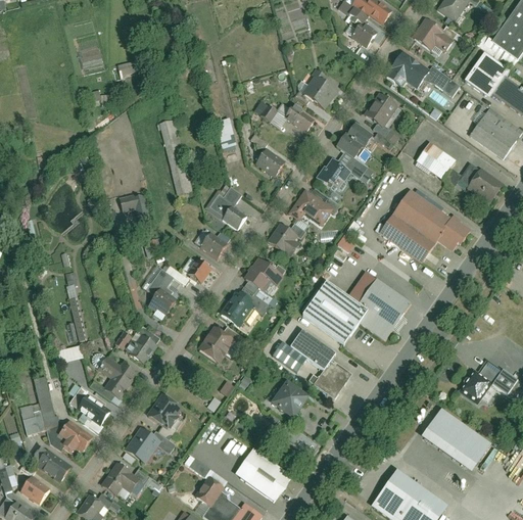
[(273,0),(283,39),(307,34),(299,0),(273,0)]
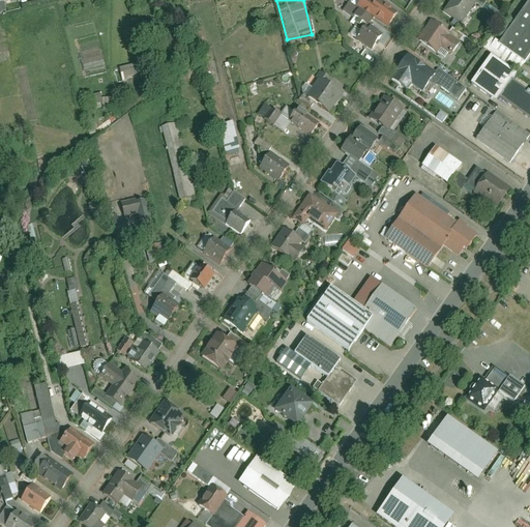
[(389,23),(399,11),(385,0),(379,0),(378,1),(377,0),(356,0),(355,2),(375,17),(377,13),(389,23)]
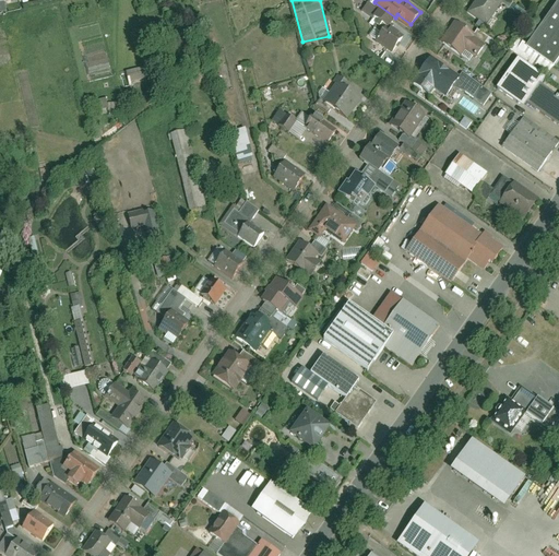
[(474,0),(467,10),(488,25),(504,1),(502,0),(474,0)]
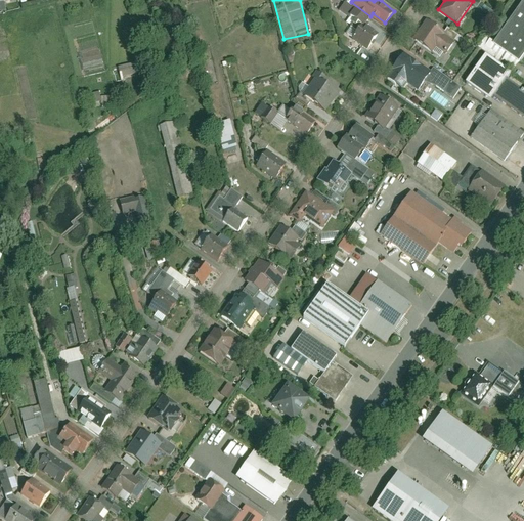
[(519,0),(493,39),(519,57),(523,49),(523,0),(519,0)]
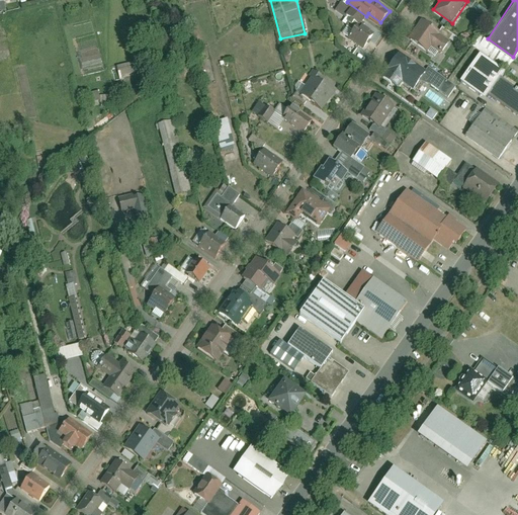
[(422,17),(409,36),(427,50),(431,44),(443,52),(450,41),(438,33),(441,29),(422,17)]
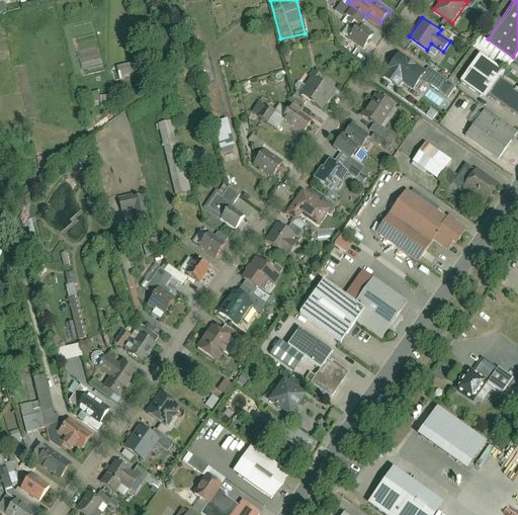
[(348,35),(364,47),(373,33),(357,22),(348,35)]
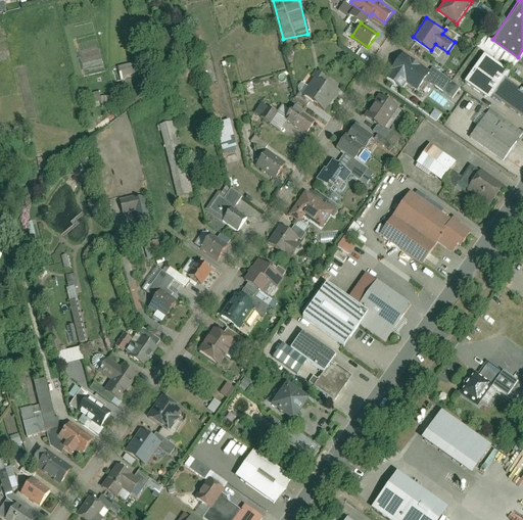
[(386,76),(403,88),(407,82),(419,91),(432,72),(402,52),(386,76)]
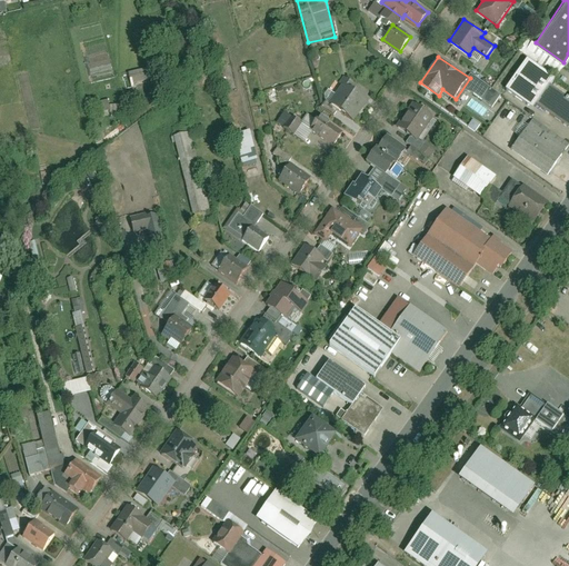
[(536,107),(539,102),(568,123),(568,97),(551,85),(557,78),(529,59),(508,88),(536,107)]
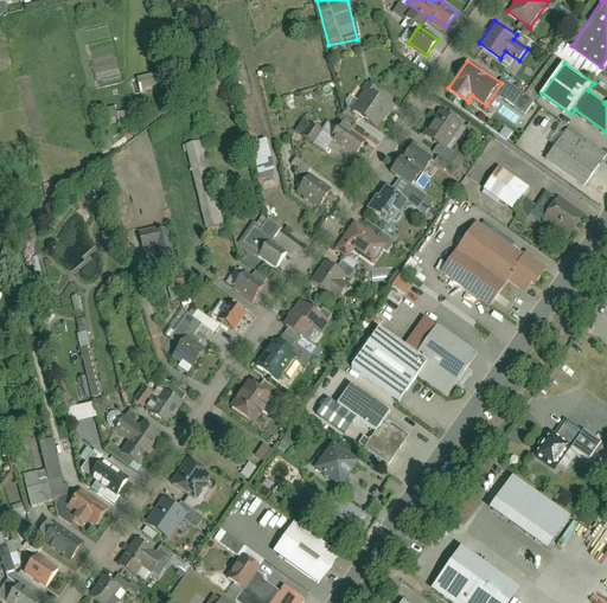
[(163,82),(159,66),(138,72),(142,88),(163,82)]
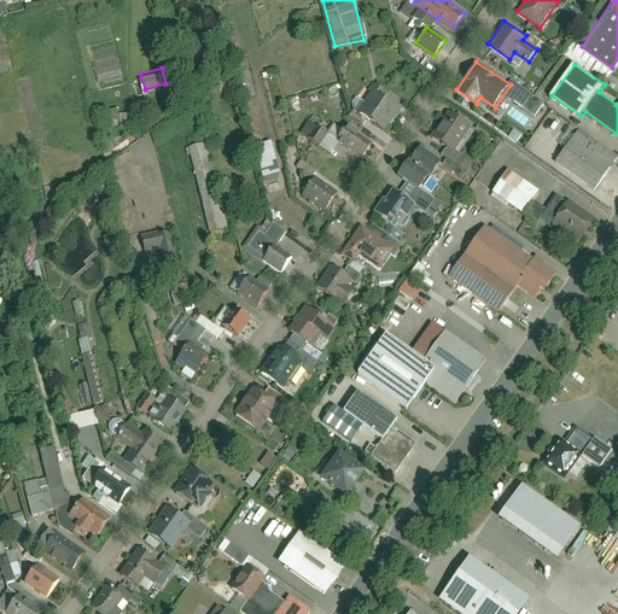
[(384,128),(400,107),(374,89),(359,110),(384,128)]
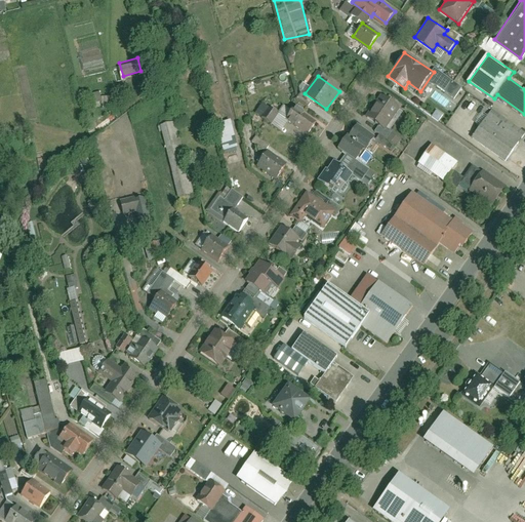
[(102,88),(90,91),(93,102),(104,99),(102,88)]
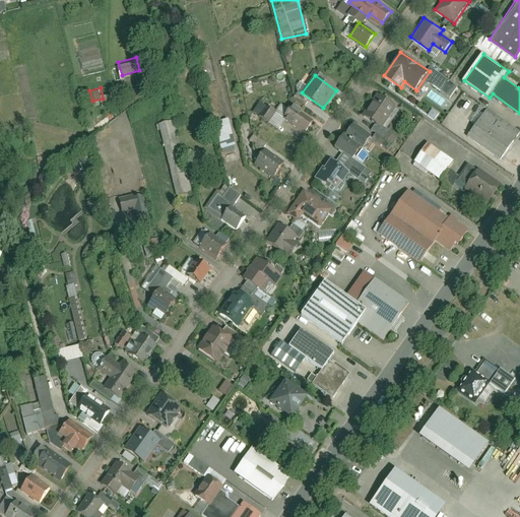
[(377,92),(363,114),(382,127),(396,106),(377,92)]
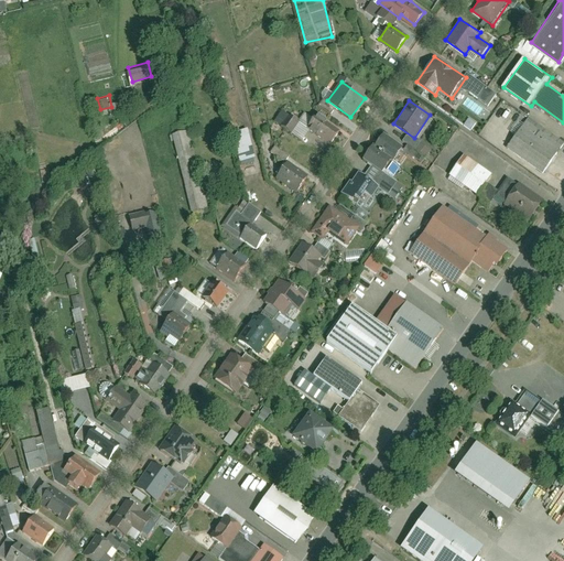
[(310,129),(329,142),(340,128),(321,114),(310,129)]
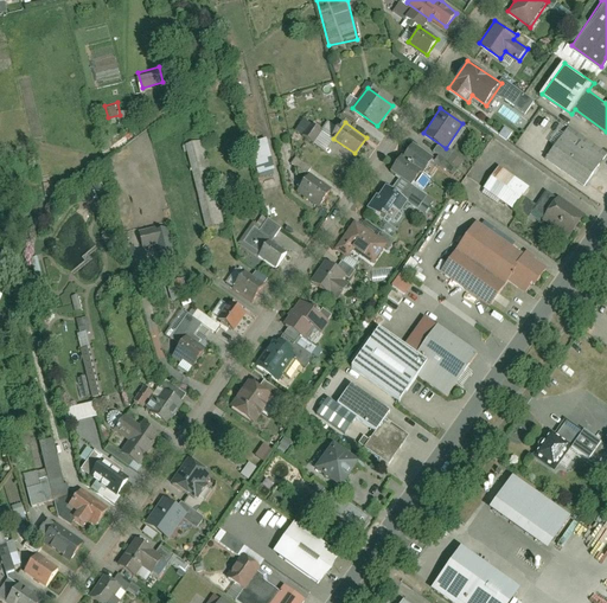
[(563,128),(543,156),(583,184),(604,155),(563,128)]
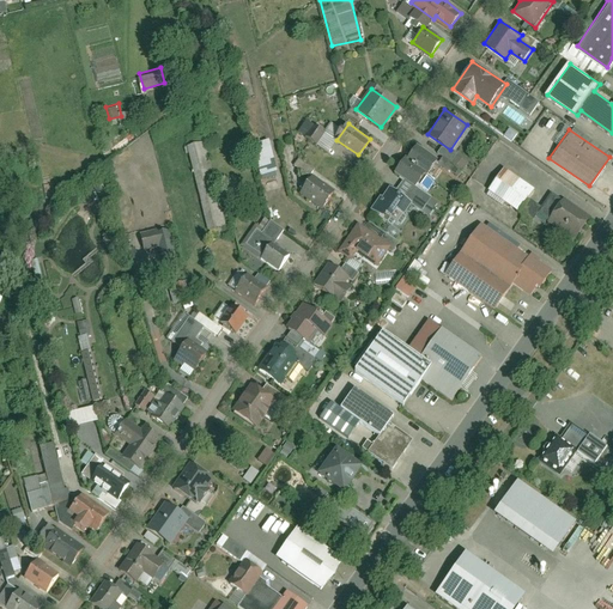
[(278,171),(268,135),(249,140),(259,176),(278,171)]
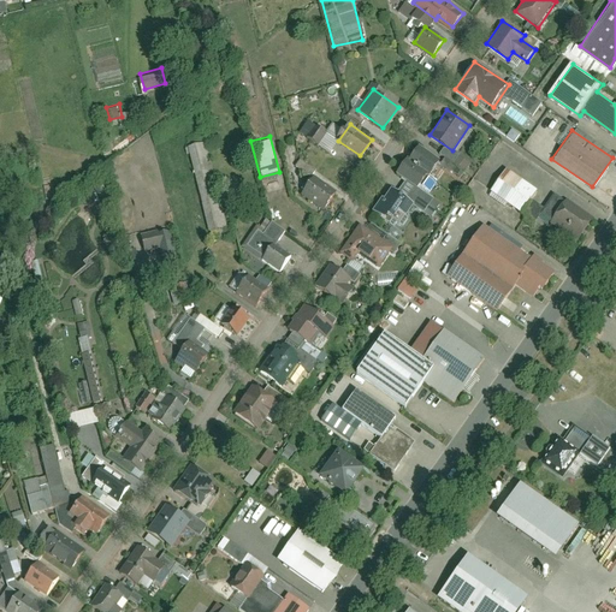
[(226,224),(205,140),(187,144),(208,227),(226,224)]
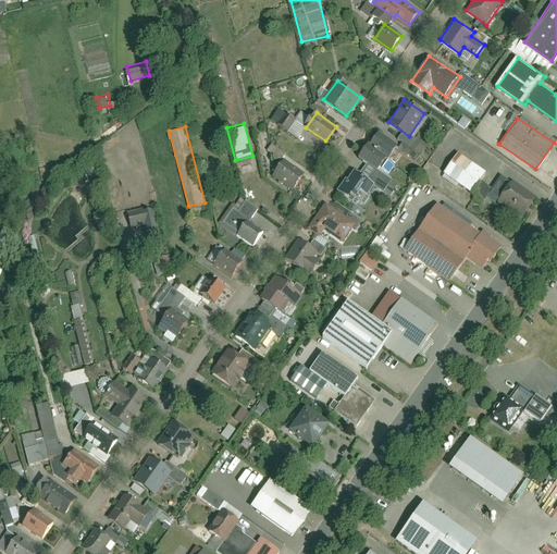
[(366,161),(379,170),(396,144),(379,133),(372,144),(368,140),(357,156),(366,161)]
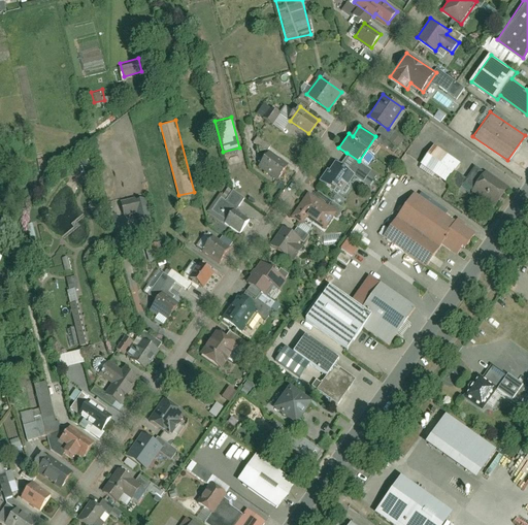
[(258,136),(255,141),(267,148),(269,142),(258,136)]
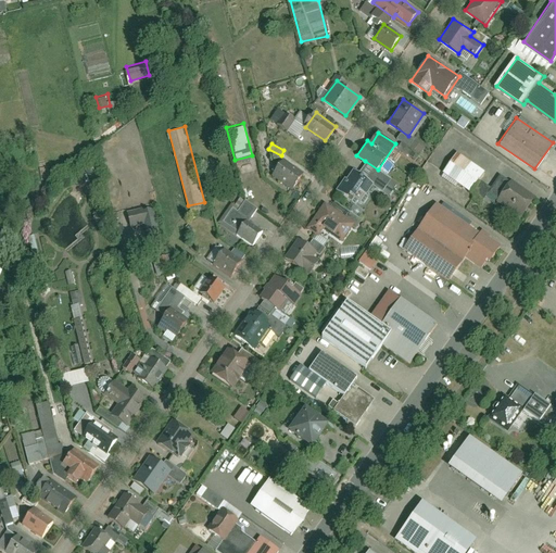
[(455,150),(441,170),(469,189),(482,170),(455,150)]
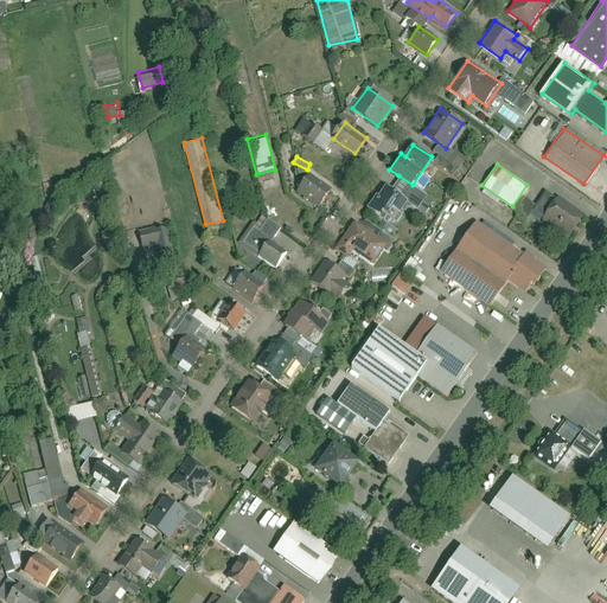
[(318,206),(331,187),(310,172),(295,191),(318,206)]
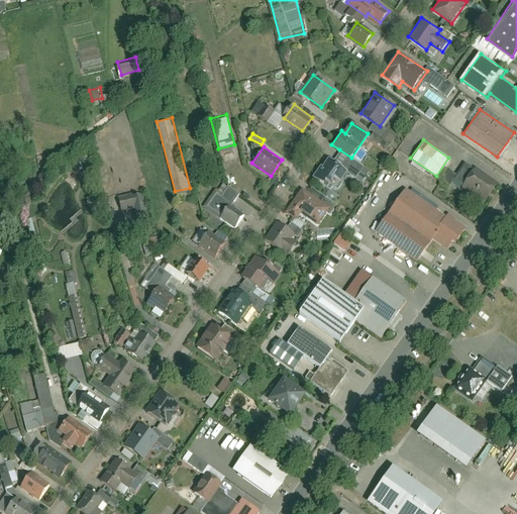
[(319,163),(309,176),(330,191),(346,169),(354,175),(362,165),(351,158),(339,149),(333,159),(329,156),(322,165),(319,163)]
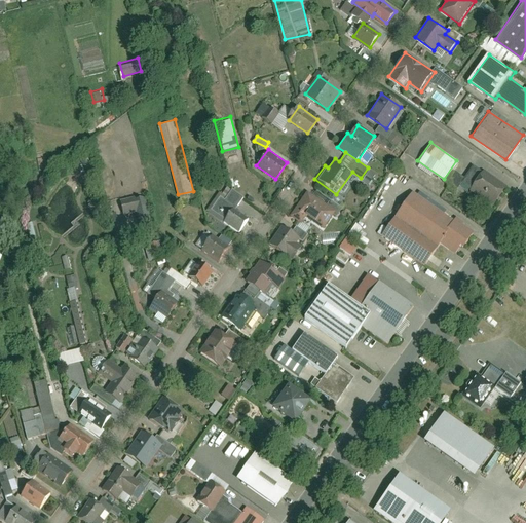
[(508,185),(483,167),(468,188),(493,206),(508,185)]
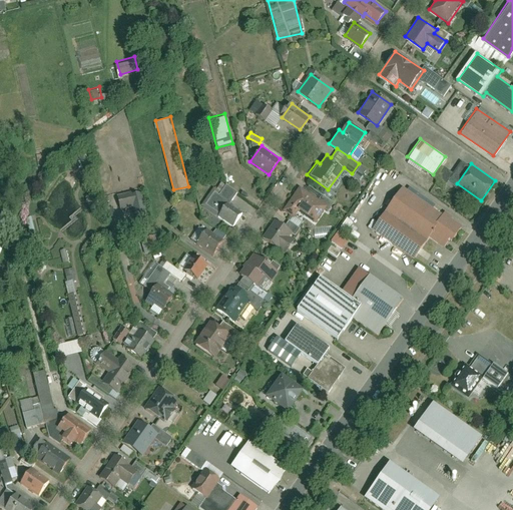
[(399,179),(369,223),(407,250),(423,227),(441,240),(456,218),(399,179)]
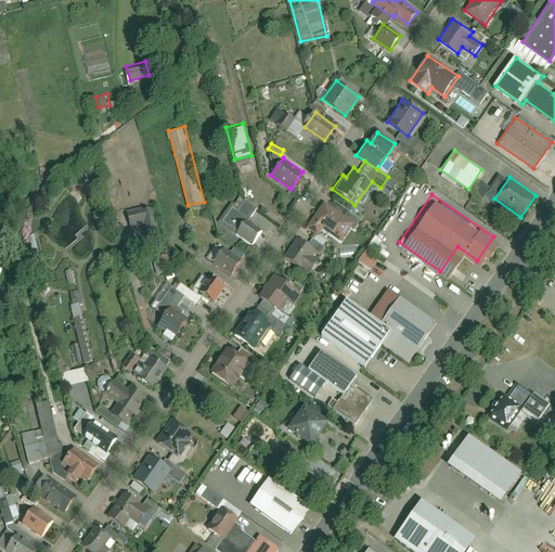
[(250,243),(261,229),(246,219),(256,206),(240,195),(234,203),(232,202),(218,221),(250,243)]
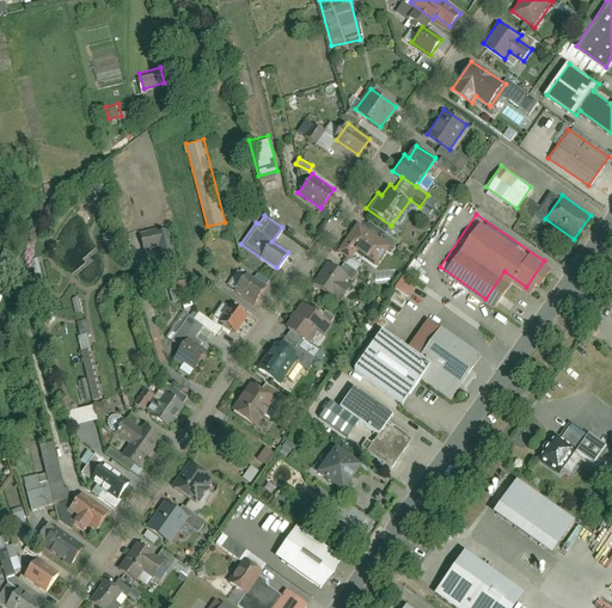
[(391,244),(356,221),(337,250),(352,258),(356,251),(377,264),(391,244)]
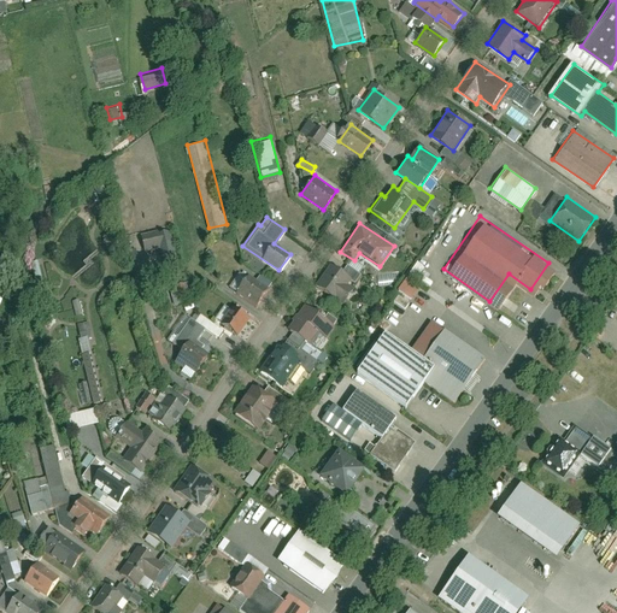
[(157,228),(140,233),(145,249),(162,246),(165,264),(180,261),(171,229),(158,233),(157,228)]
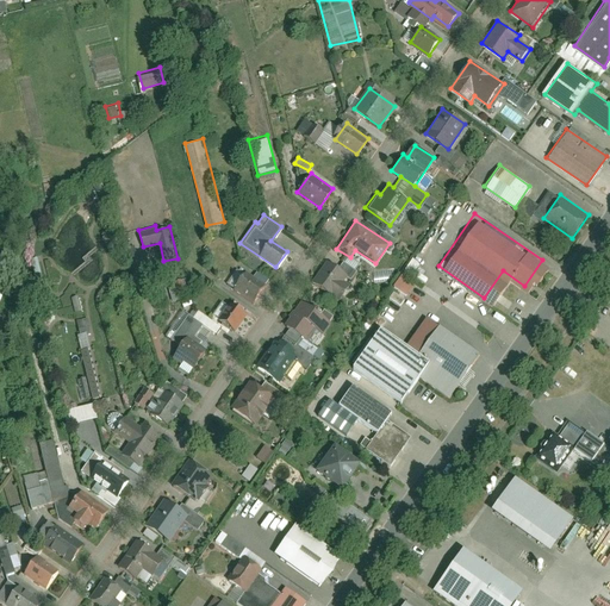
[(327,261),(312,282),(338,299),(348,285),(342,281),(347,274),(327,261)]
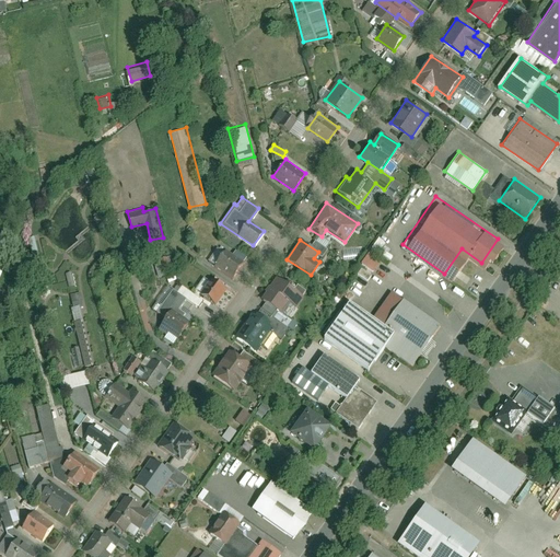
[(233,276),(243,260),(224,248),(214,265),(233,276)]
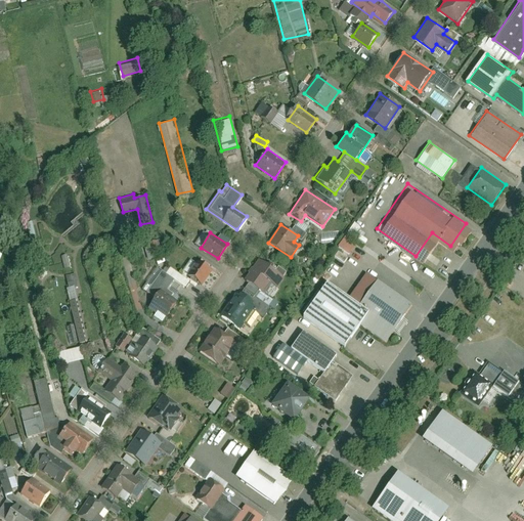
[(339,245),(351,253),(358,242),(346,233),(339,245)]
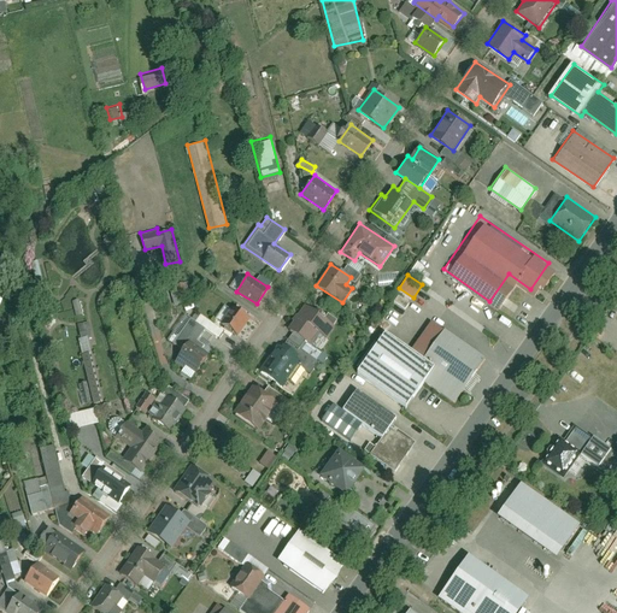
[(335,323),(304,304),(288,328),(313,343),(319,331),(327,336),(335,323)]
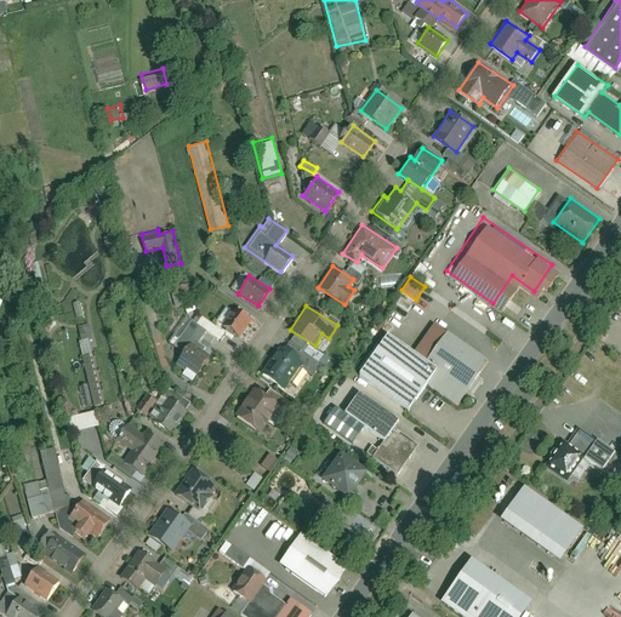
[(238,336),(250,319),(233,308),(221,325),(238,336)]
